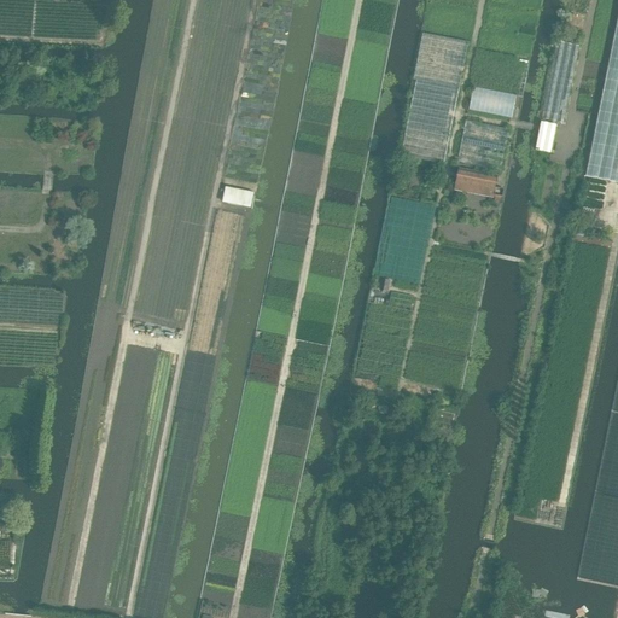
[(617,17),(586,175),(617,181),(617,17)]
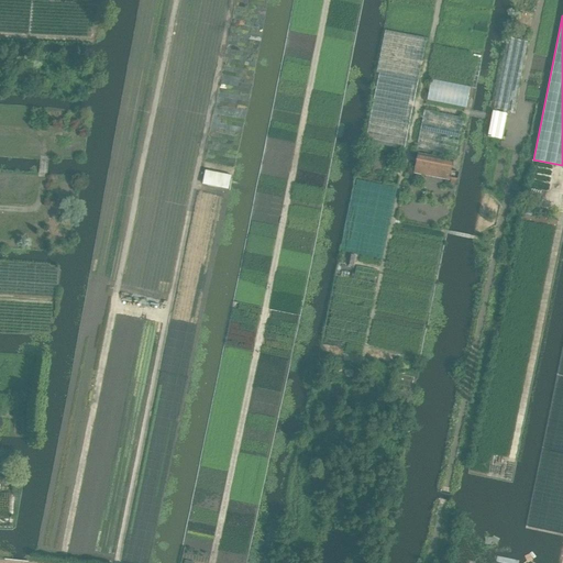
[(405,150),(426,39),(387,31),(365,142),(405,150)]
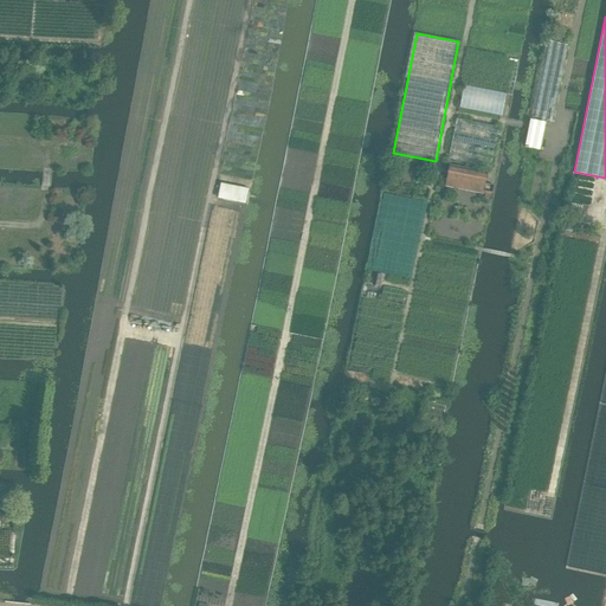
[(546,40),(530,116),(546,120),(553,121),(568,45),(546,40)]
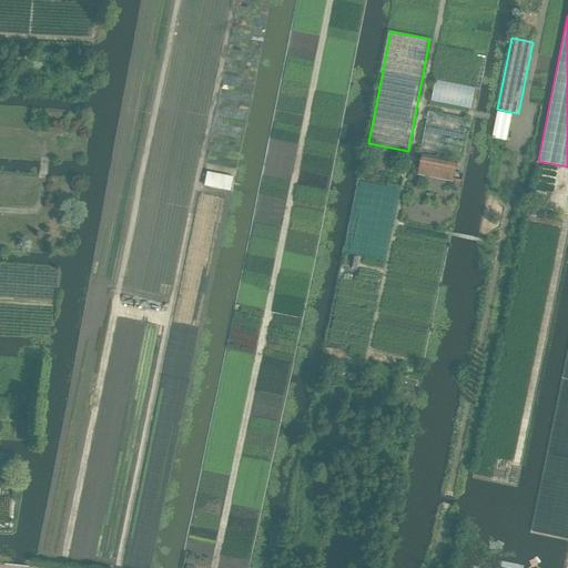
[(432,101),(470,108),(475,90),(435,81),(432,101)]
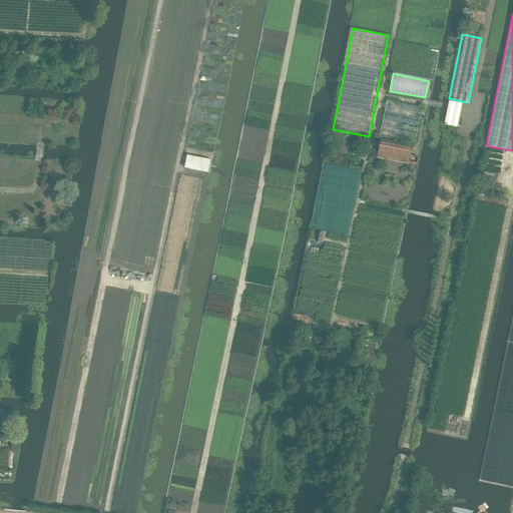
[(387,100),(380,136),(399,140),(398,143),(381,139),(377,157),(409,164),(410,163),(416,164),(418,157),(411,155),(413,146),(403,144),(403,141),(415,143),(422,107),(387,100)]
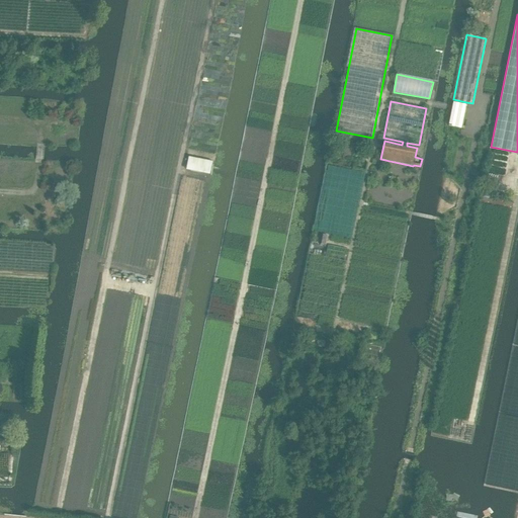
[(453,102),(448,125),(461,127),(465,104),(453,102)]
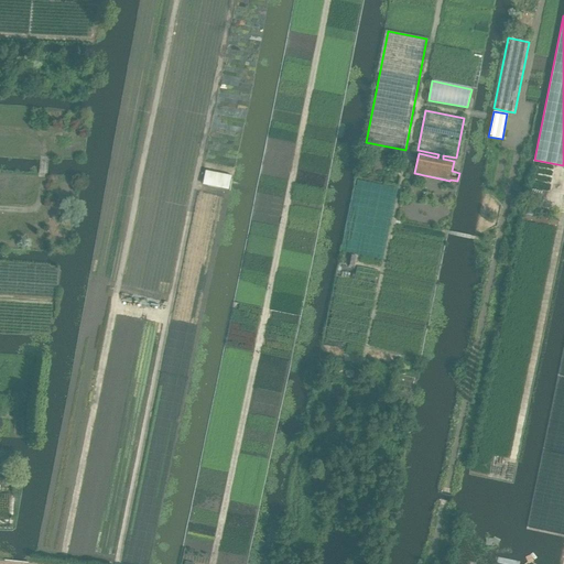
[(228,190),(231,175),(206,170),(203,184),(228,190)]
